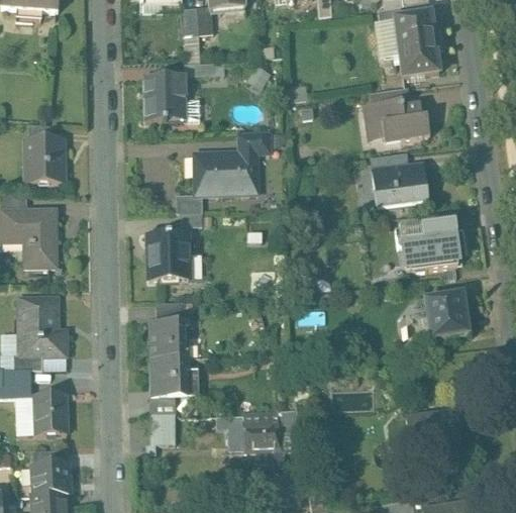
[(1,0),(1,8),(58,12),(59,0),(1,0)]
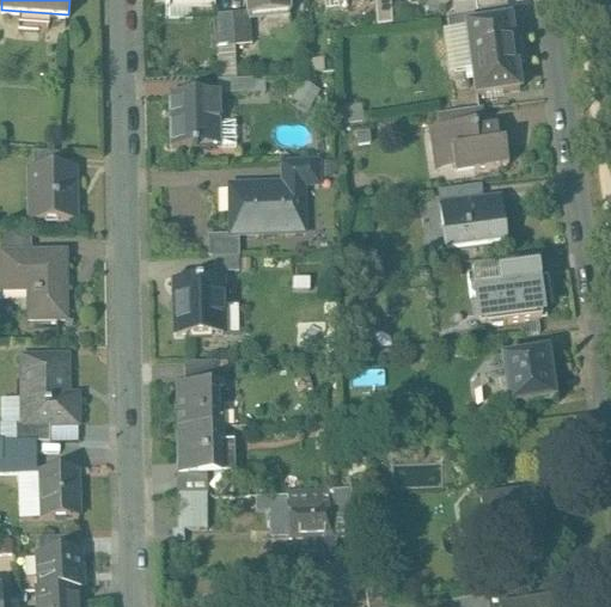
[(246,0),(248,8),(248,10),(250,10),(288,6),(288,11),(291,11),(289,0),(246,0)]
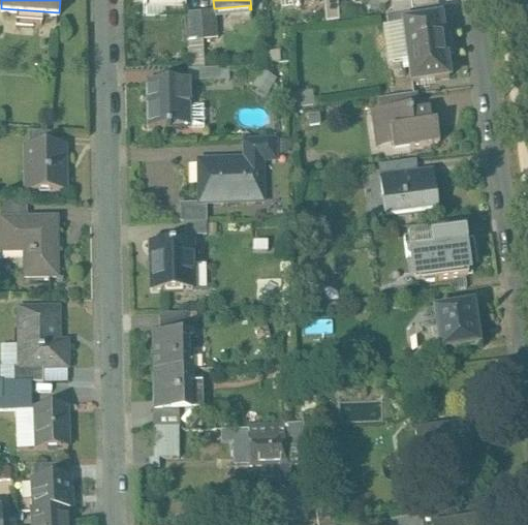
[(324,0),(327,20),(340,18),(338,0),(324,0)]
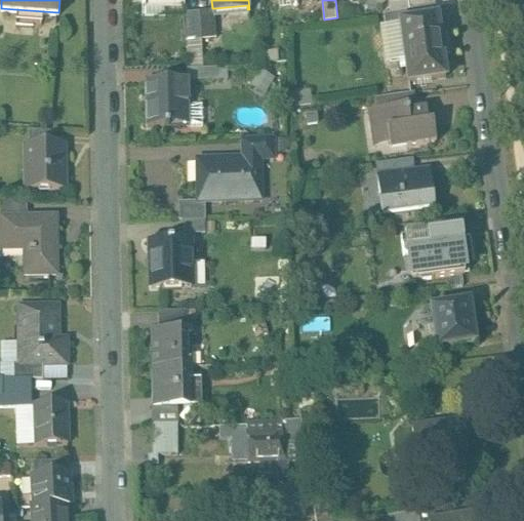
[(408,7),(384,11),(386,25),(401,23),(400,18),(434,13),(432,4),(408,7)]
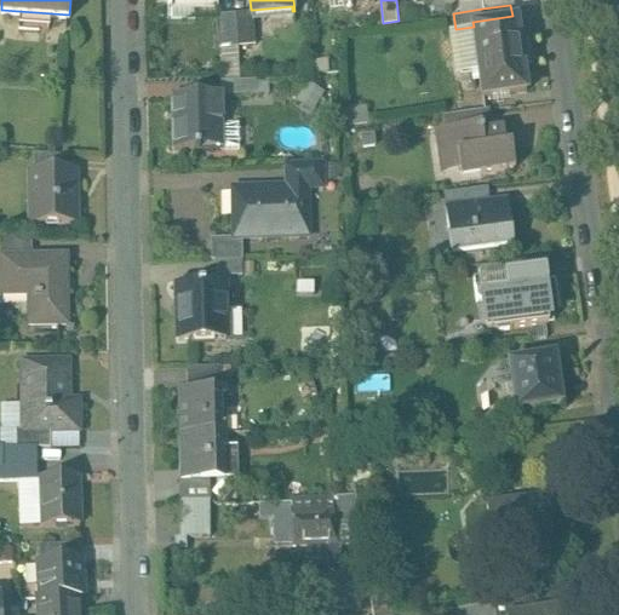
[(251,9),(236,10),(239,42),(256,41),(253,10),(251,10),(251,9)]
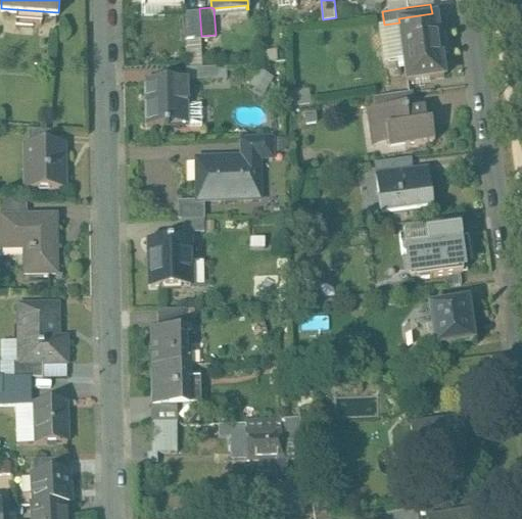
[(199,8),(183,9),(185,38),(201,36),(199,8)]
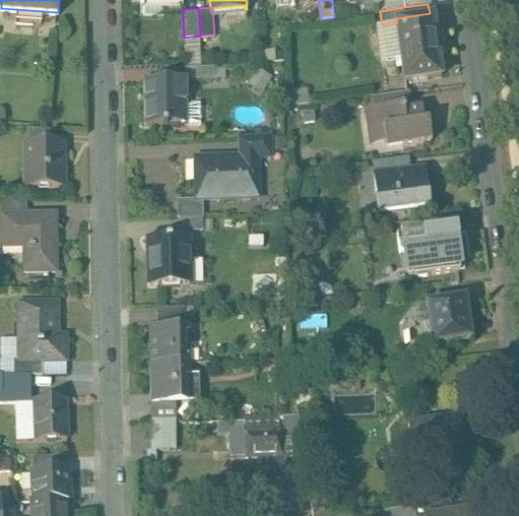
[(430,13),(396,18),(397,22),(404,79),(442,73),(434,13),(430,13)]
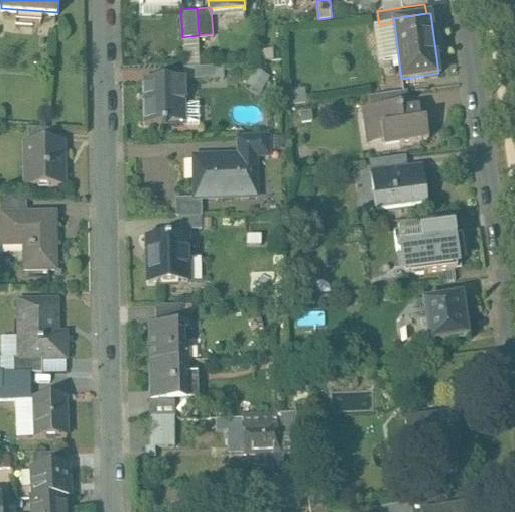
[(272,47),(262,48),(262,58),(272,58),(272,47)]
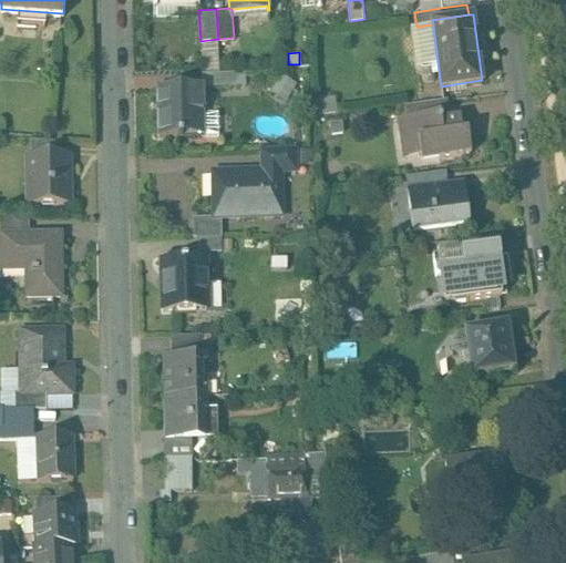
[(236,70),(206,71),(206,84),(237,84),(236,71),(236,70)]
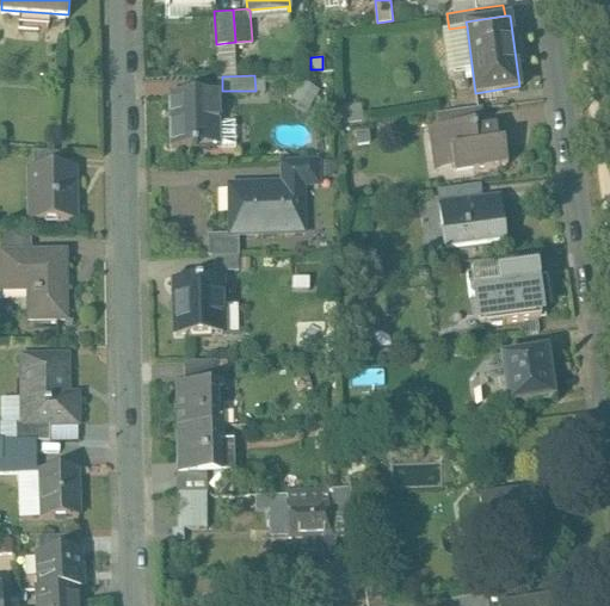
[(265,91),(264,75),(254,76),(256,91),(265,91)]
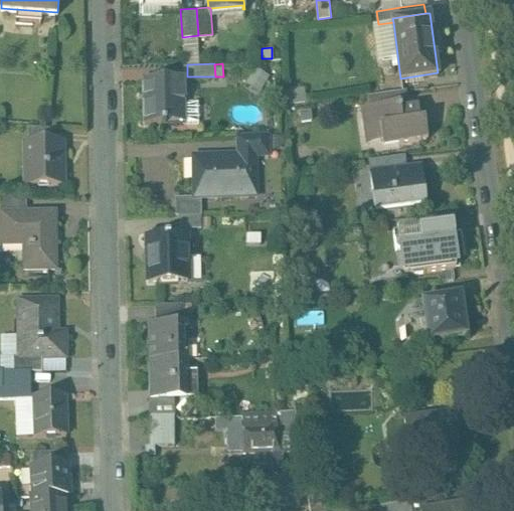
[(183,76),(143,77),(145,121),(161,121),(161,123),(166,122),(166,121),(199,121),(198,100),(184,101),(183,76)]
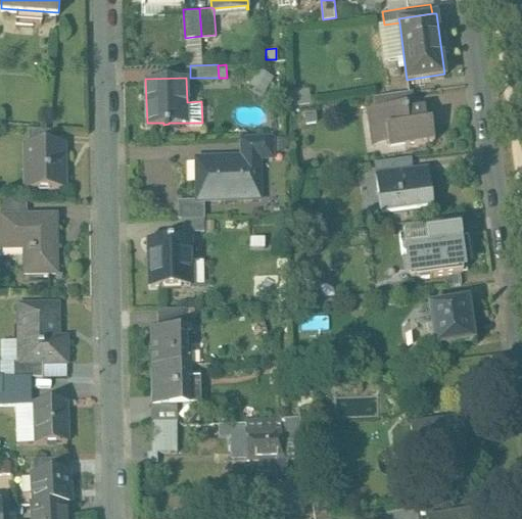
[(309,88),(289,91),(291,103),(311,100),(309,88)]
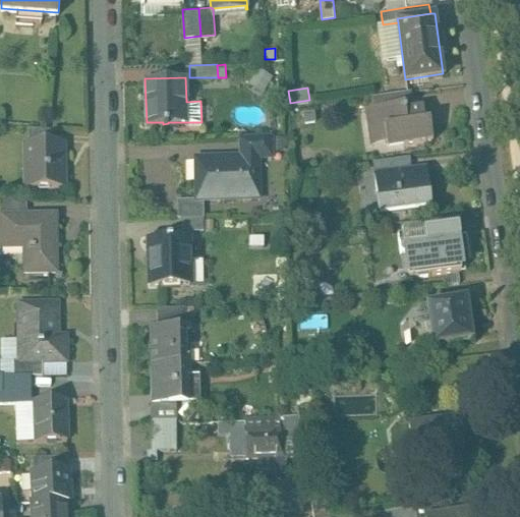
[(398,91),(371,94),(372,106),(373,106),(400,103),(399,102),(398,91)]
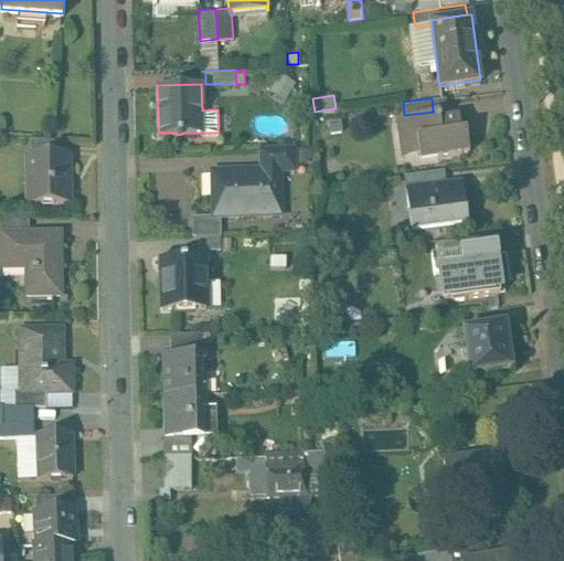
[(439,109),(433,110),(434,112),(405,115),(404,115),(396,116),(400,139),(417,137),(421,157),(470,150),(467,127),(461,128),(459,113),(440,116),(439,109)]
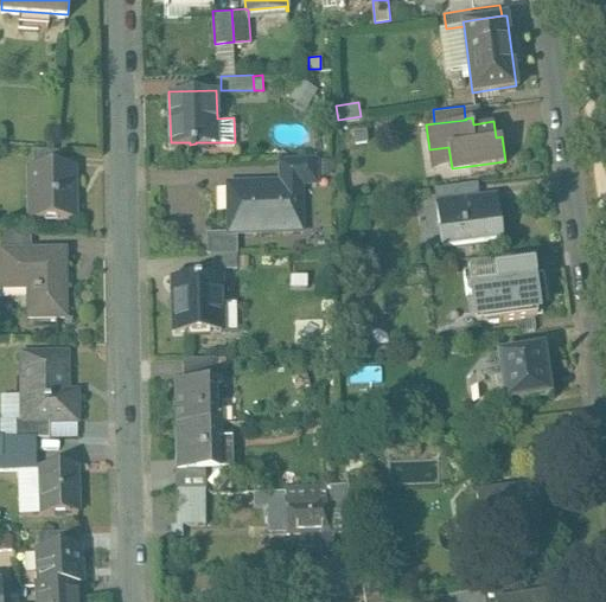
[(63,148),(33,146),(33,162),(63,162),(63,148)]
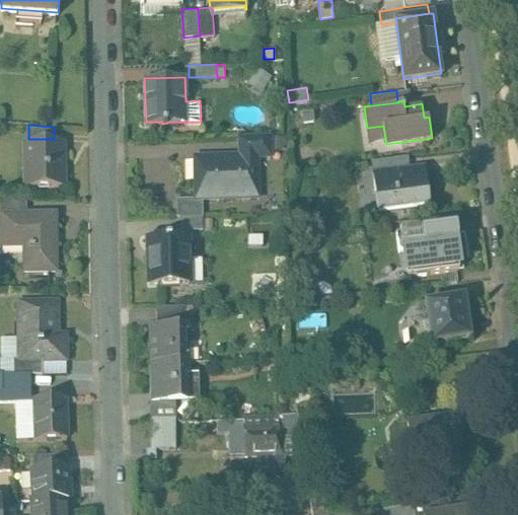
[(271,136),(239,137),(239,150),(271,150),(271,136)]
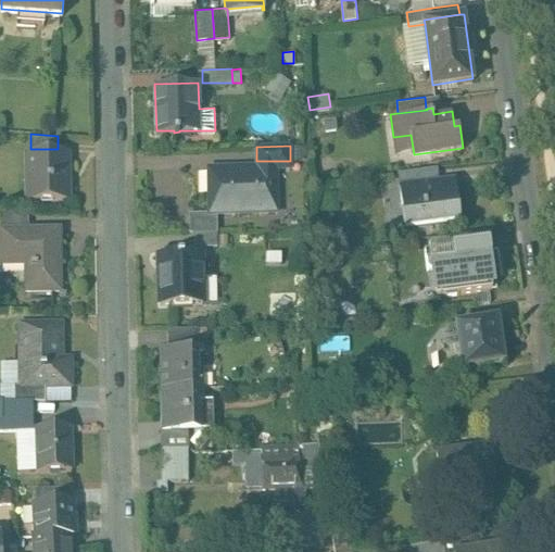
[(30,149),(26,150),(27,198),(70,197),(68,149),(58,149),(30,149)]
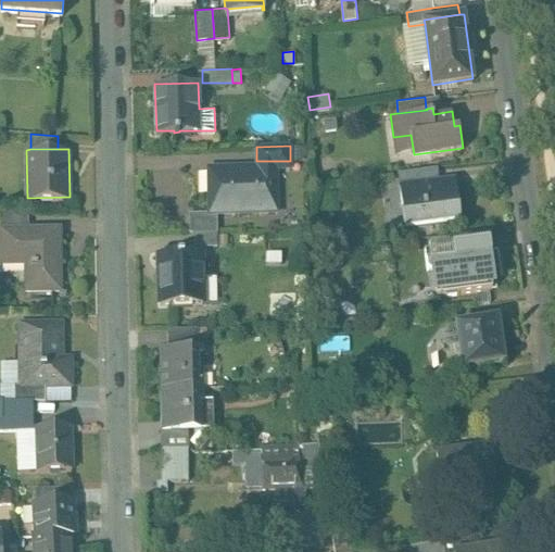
[(438,165),(399,171),(400,183),(430,179),(429,167),(438,166),(438,165)]
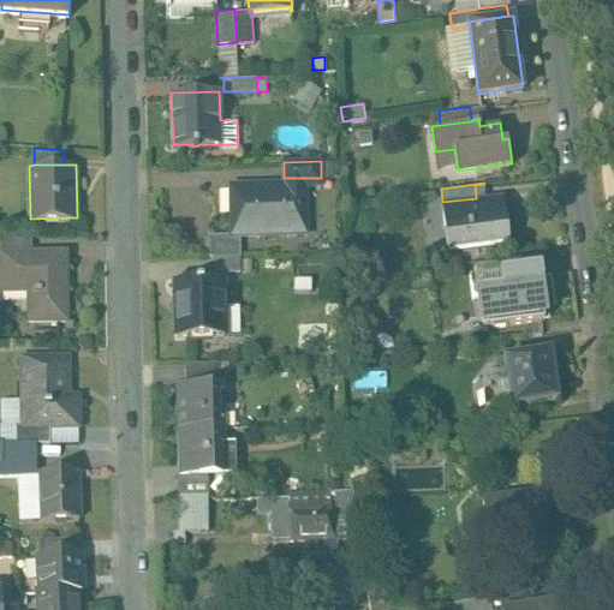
[(305,184),(238,185),(239,210),(232,211),(232,232),(232,233),(240,233),(307,231),(305,184)]
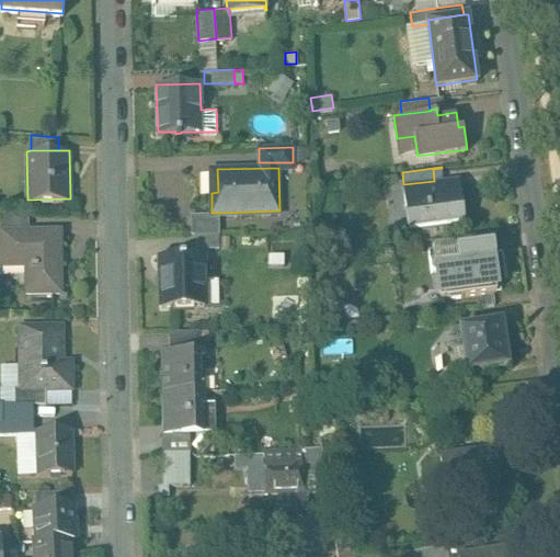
[(434,181),(403,184),(409,225),(398,227),(398,228),(465,219),(459,178),(434,181)]
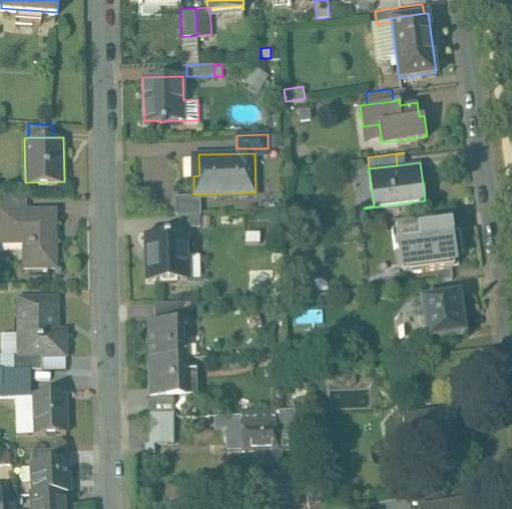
[(27,194),(1,192),(1,208),(27,208),(27,194)]
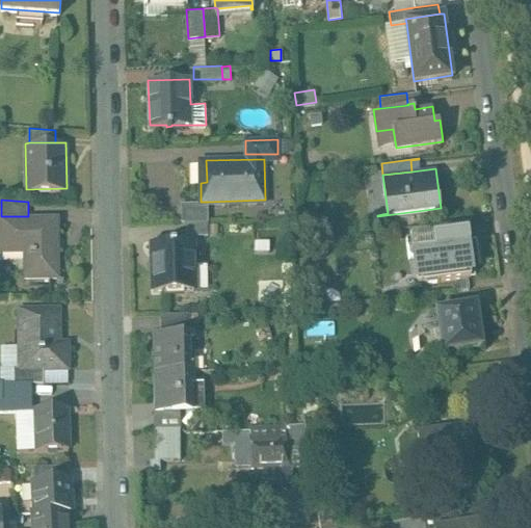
[(201,201),(181,202),(182,220),(186,220),(208,220),(209,219),(208,202),(201,202),(201,201)]
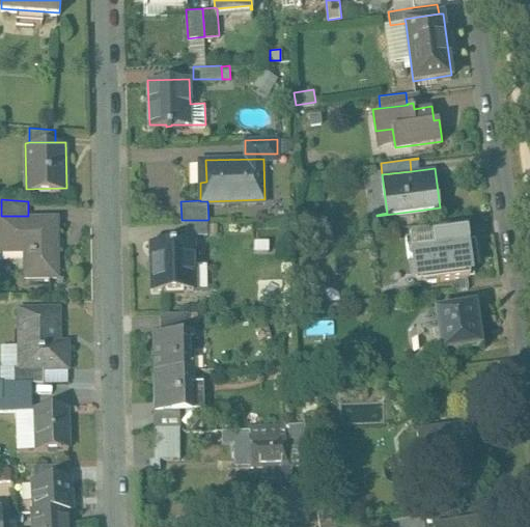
[(28,216),(1,216),(1,249),(25,249),(25,275),(58,274),(57,216),(28,216)]
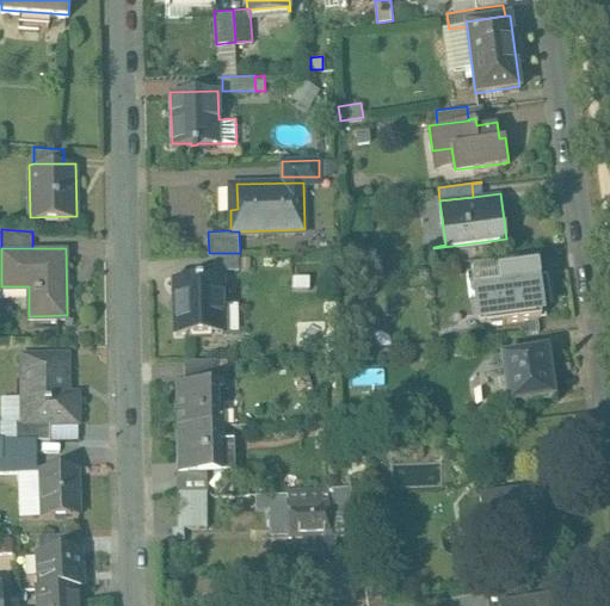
[(538,249),(504,254),(506,269),(535,265),(535,266),(540,265),(538,249)]
